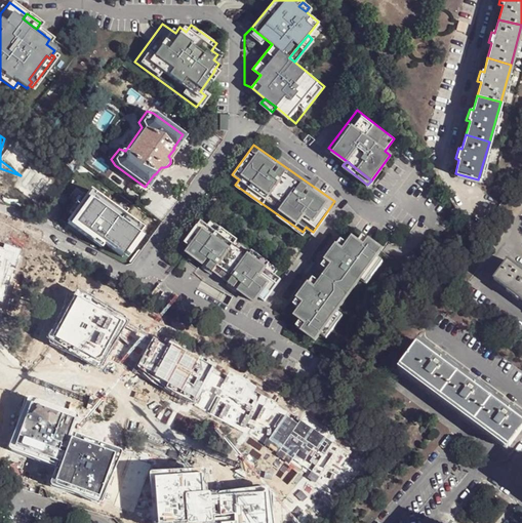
[(36,163),(12,178),(24,197),(37,189),(35,186),(46,178),(36,163)]
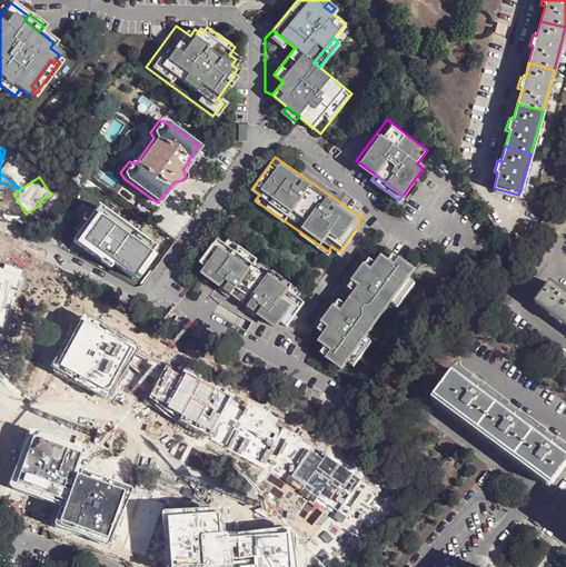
[(126,222),(98,202),(92,209),(78,229),(72,238),(108,264),(111,259),(131,274),(135,269),(148,250),(154,242),(133,228),(126,222)]
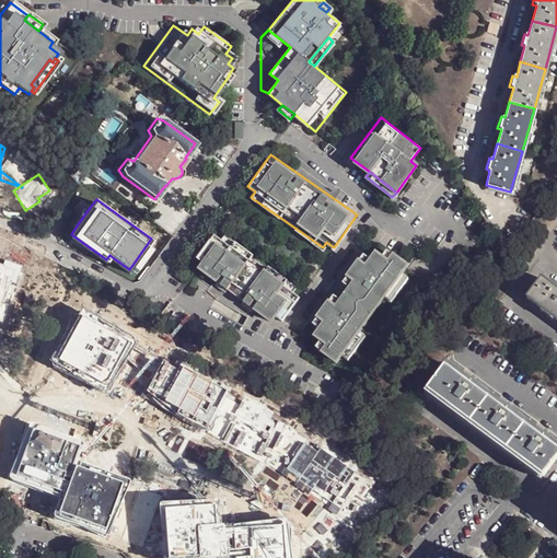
[(72,223),(77,225),(91,206),(88,202),(72,223)]
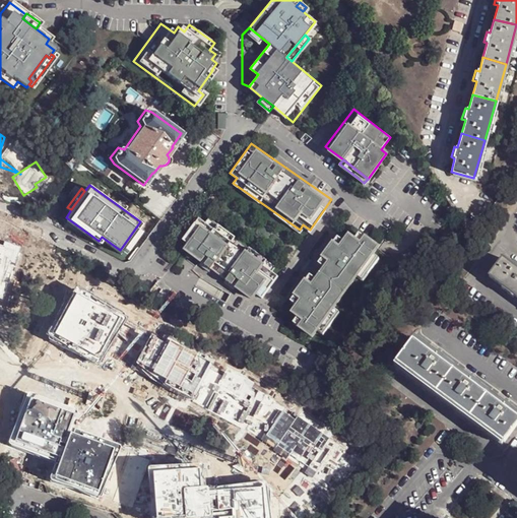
[(115,203),(122,208),(125,204),(117,198),(115,203)]
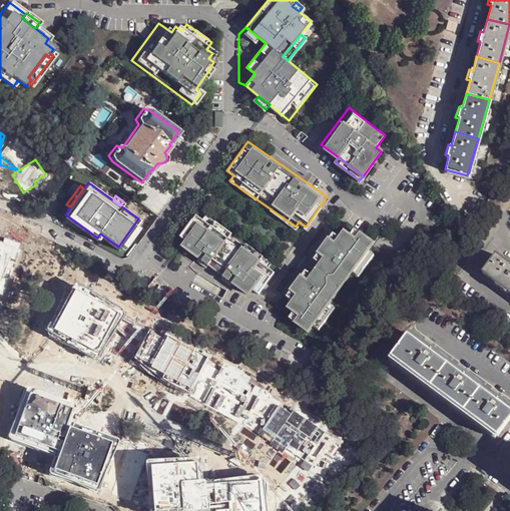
[(442,212),(448,207),(443,199),(439,201),(436,203),(442,212)]
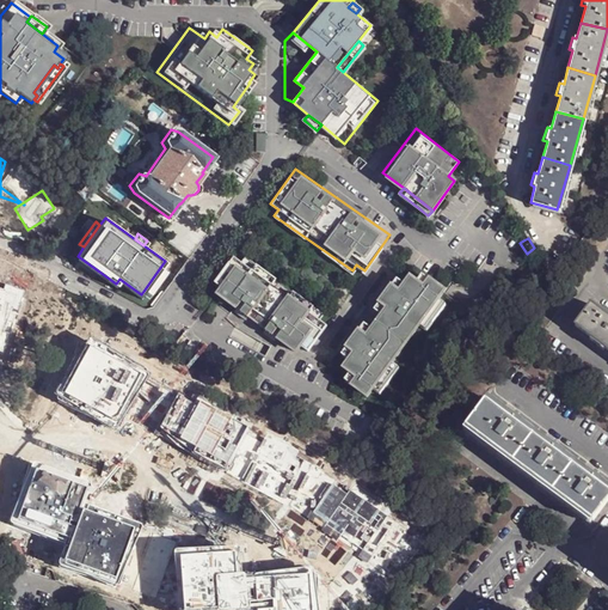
[(323,311),(244,256),(240,261),(232,256),(214,281),(221,287),(217,293),(237,306),(240,300),(245,303),(238,312),(245,318),(247,315),(265,328),(263,330),(271,336),(277,327),(281,329),(277,335),(296,348),(300,342),(308,348),(326,323),(318,317),(323,311)]
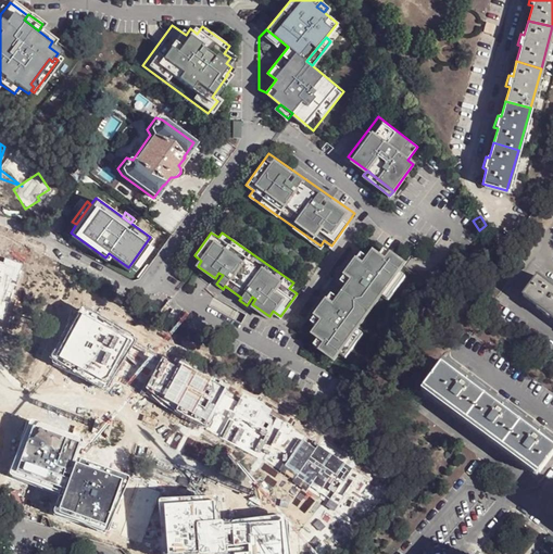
[(145,244),(132,263),(136,266),(150,248),(145,244)]
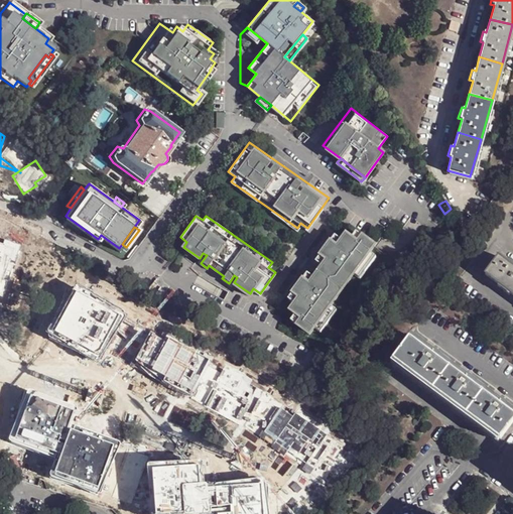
[(336,309),(330,305),(353,273),(360,277),(376,256),(369,251),(374,245),(356,231),(351,238),(346,234),(341,240),(335,235),(315,260),(323,265),(313,277),(306,273),(288,298),(294,303),(290,309),(295,313),(290,319),(309,333),(313,327),(321,332),(336,309)]
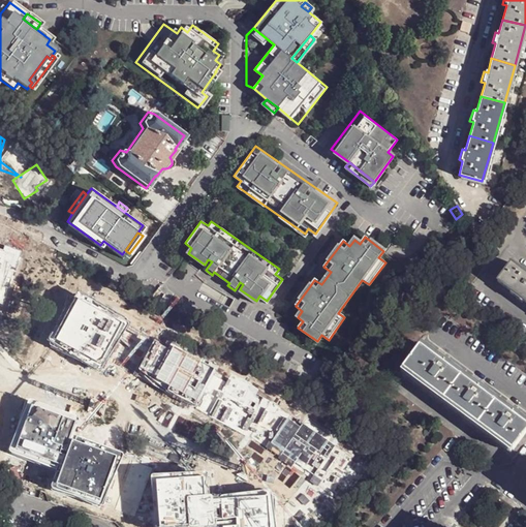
[(519,270),(509,262),(496,280),(525,302),(525,271),(521,268),(519,270)]
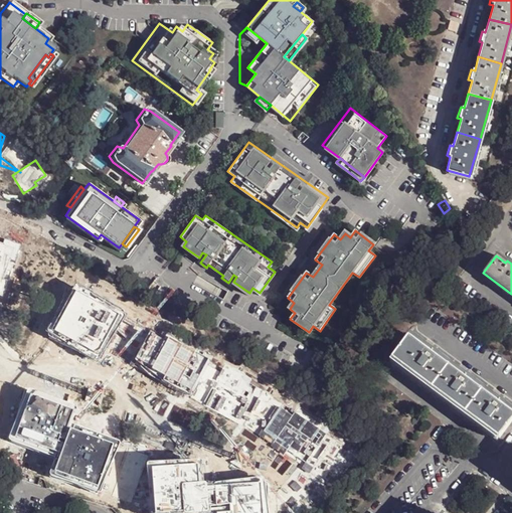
[(10,285),(17,263),(8,260),(1,282),(10,285)]
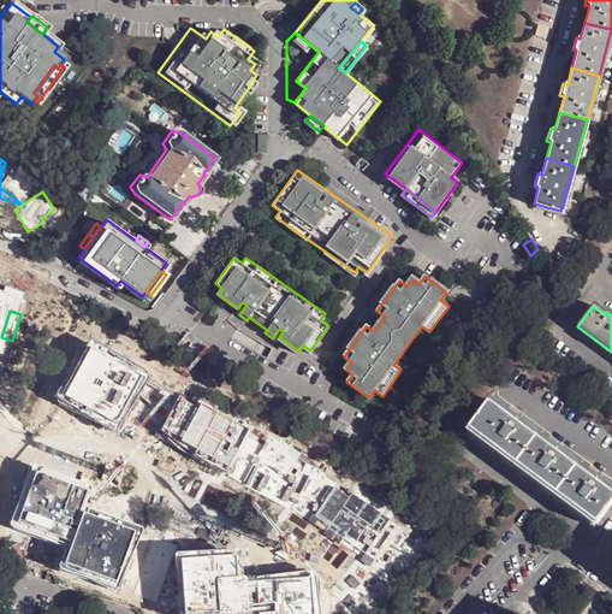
[(137,378),(135,384),(141,387),(155,390),(158,390),(160,389),(160,384),(159,383),(142,376),(140,376),(137,378)]
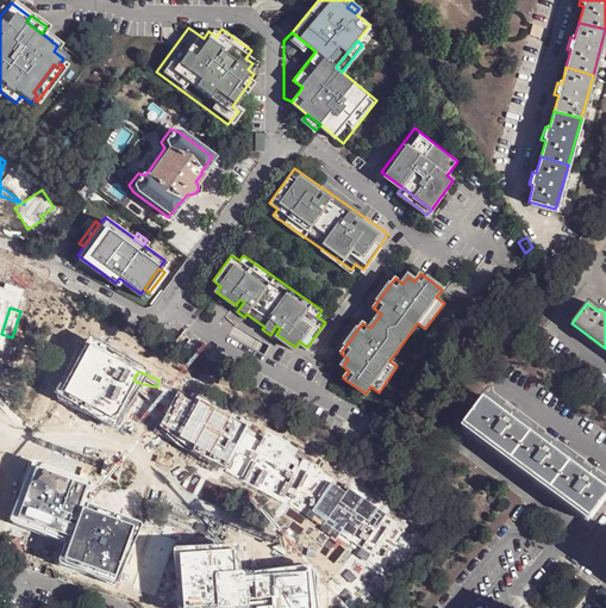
[(481,398),(605,484),(605,481),(483,396),(481,398)]
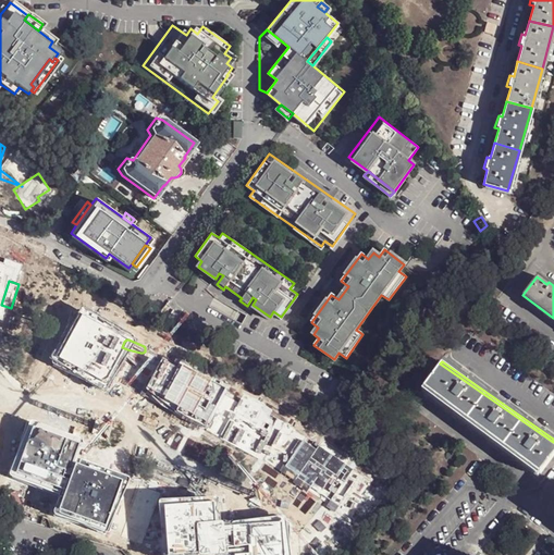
[(553,446),(553,442),(440,364),(422,387),(538,472),(553,446)]
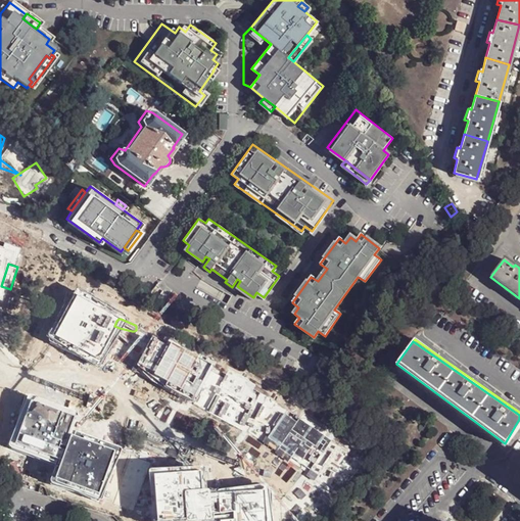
[(503,446),(505,443),(396,364),(394,367),(503,446)]
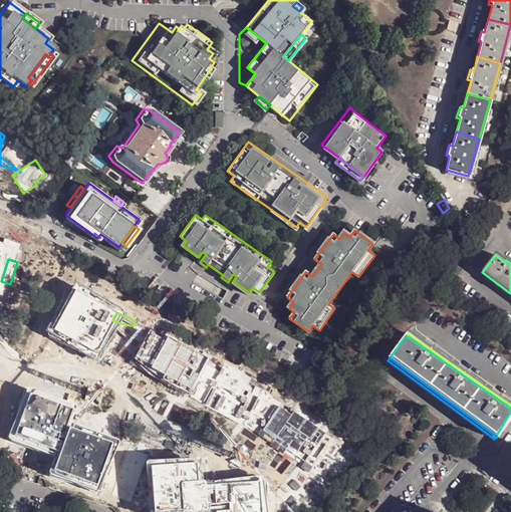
[(205,398),(202,404),(218,412),(221,405),(205,398)]
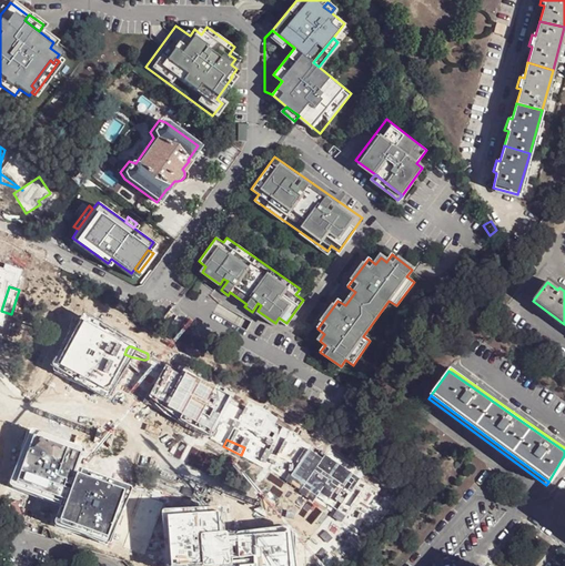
[(290,473),(286,479),(300,488),(296,494),(310,503),(318,492),(290,473)]
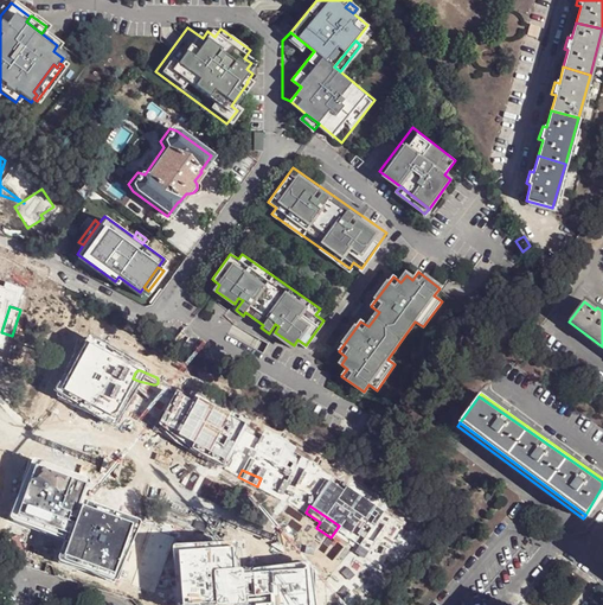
[(341,529),(338,535),(346,541),(351,535),(341,529)]
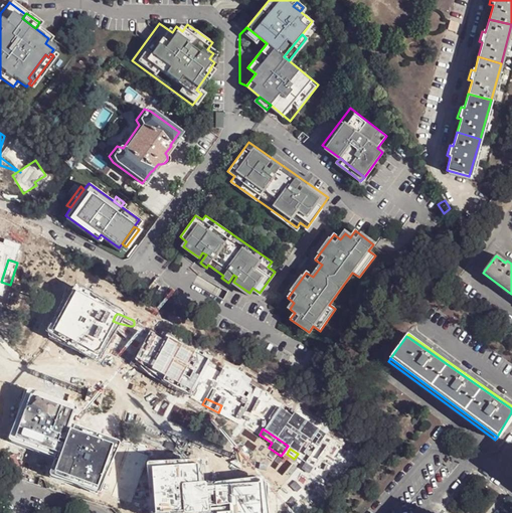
[(72,479),(65,478),(61,477),(59,482),(60,484),(63,486),(73,489),(75,484),(74,481),(72,479)]
